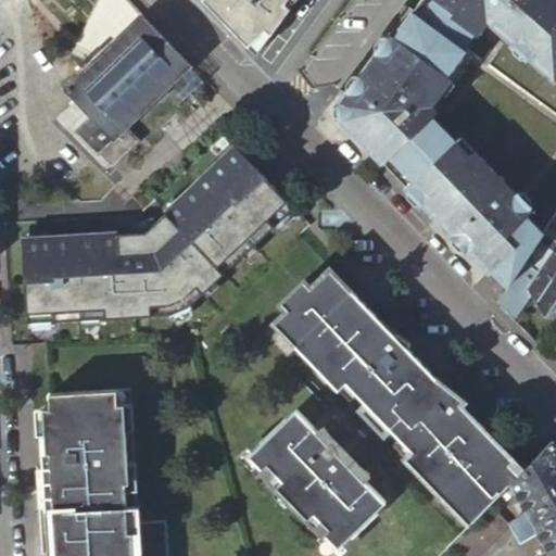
[(201,0),(255,54),(265,40),(293,0),(201,0)]
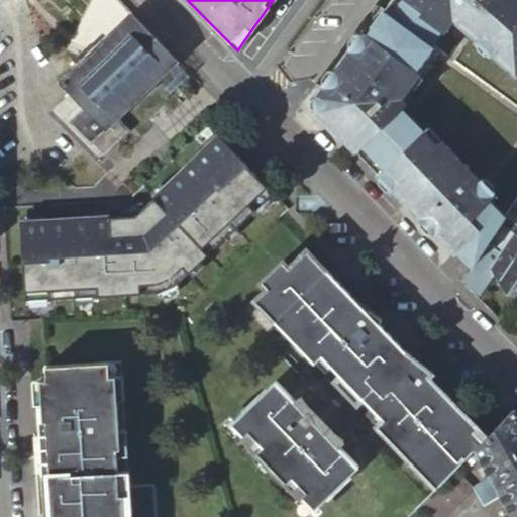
[(326,113),(323,116),(356,151),(364,145),(386,168),(379,175),(430,227),(454,252),(457,249),(473,267),(488,244),(497,230),(501,224),(507,215),(478,185),(483,181),(441,137),(437,141),(424,128),(402,105),(406,100),(400,94),(416,70),(413,67),(432,45),(430,43),(442,30),(444,32),(454,20),(516,76),(516,75),(516,0),(391,0),(384,9),(379,5),(376,2),(320,87),(324,91),(319,95),(321,102),(322,109),(326,113)]
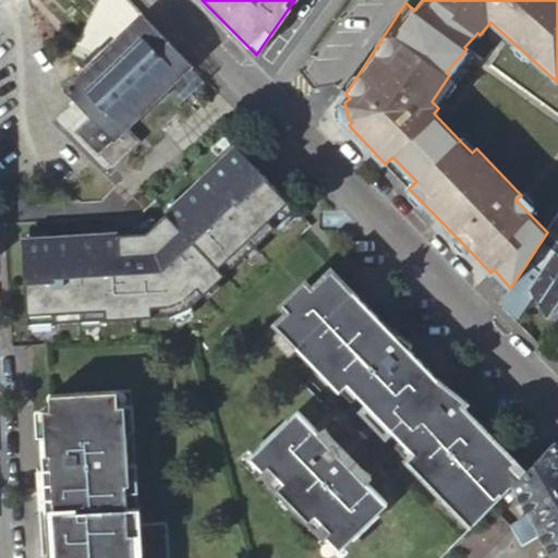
[(412,0),(409,5),(414,10),(422,0),(412,0)]
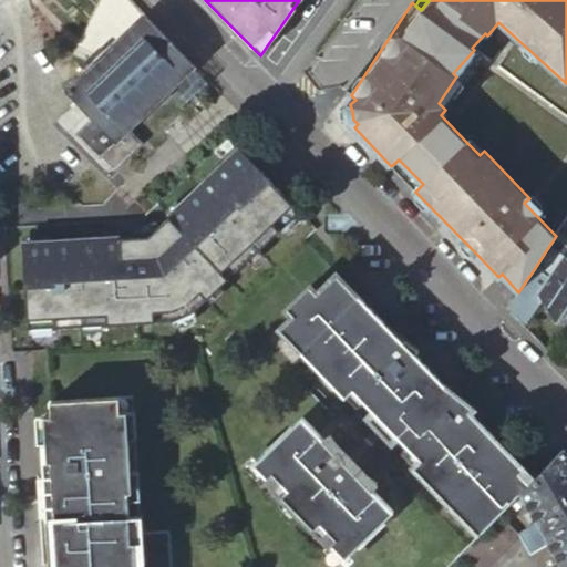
[(124,131),(133,123),(192,65),(143,16),(63,92),(90,120),(75,134),(110,169),(136,144),(124,131)]
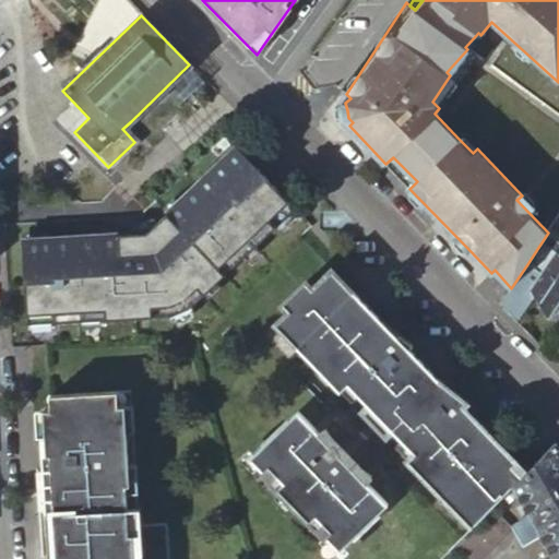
[(473,153),(477,149),(463,134),(459,139),(473,153)]
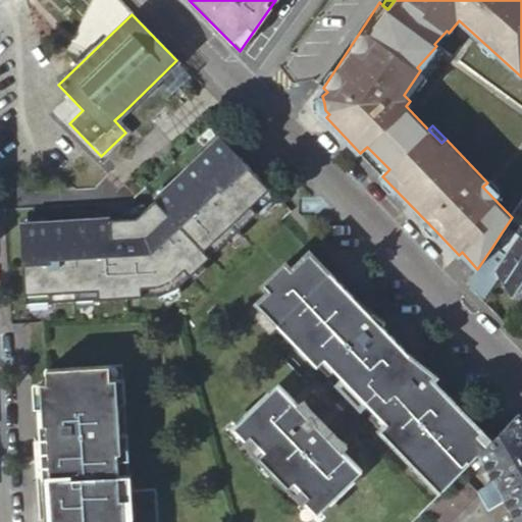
[(137,220),(20,227),(25,306),(32,306),(160,298),(176,290),(274,196),(220,140),(137,220)]
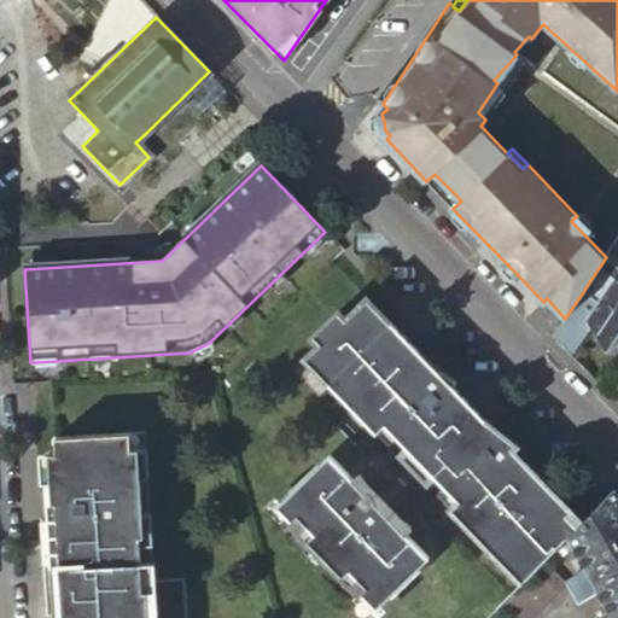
[(426,181),(453,209),(461,200),(435,174),(426,181)]
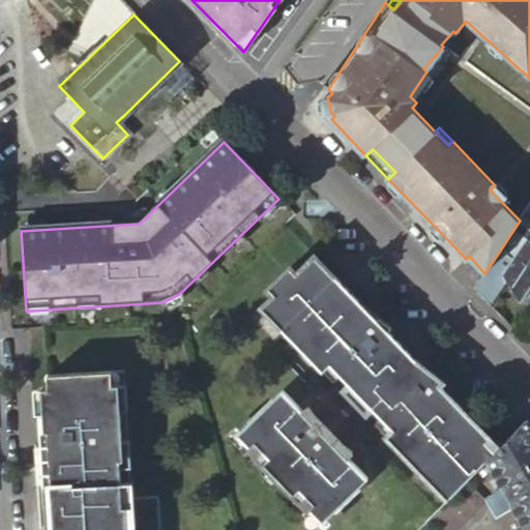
[(529,213),(526,211),(520,221),(513,230),(526,238),(529,241),(529,213)]
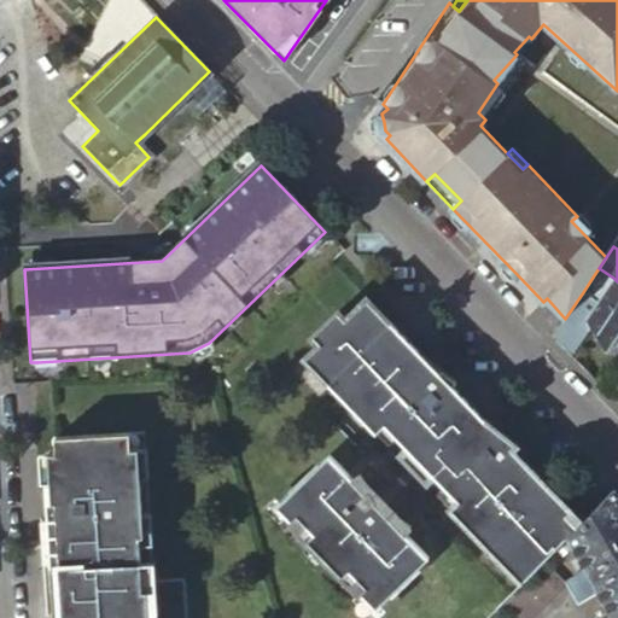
[(594,275),(583,292),(617,315),(617,281),(613,278),(608,286),(594,275)]
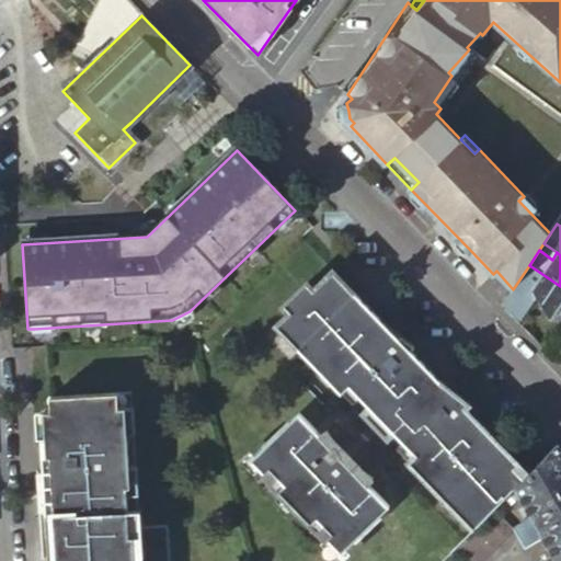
[(513,289),(501,307),(516,322),(534,297),(548,319),(551,319),(560,302),(560,286),(529,265),(513,289)]
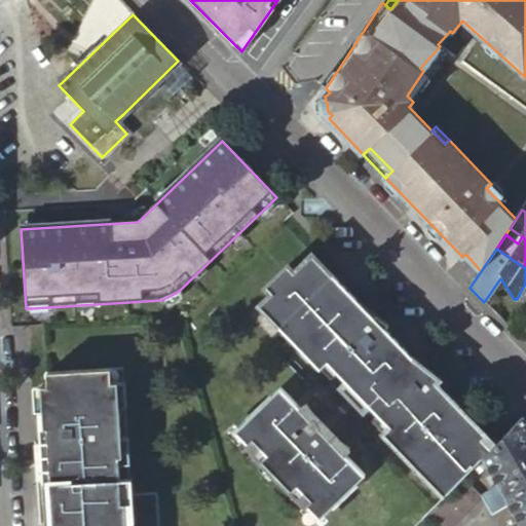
[(483,456),(495,444),(436,382),(440,378),(426,368),(424,370),(384,329),(388,325),(374,314),(372,316),(311,254),(292,272),(287,266),(265,287),(271,293),(258,305),(309,358),(331,380),(338,373),(347,383),(340,390),(346,396),(355,406),(361,411),(369,405),(378,415),(371,421),(393,444),(444,496),(466,473),(483,456)]
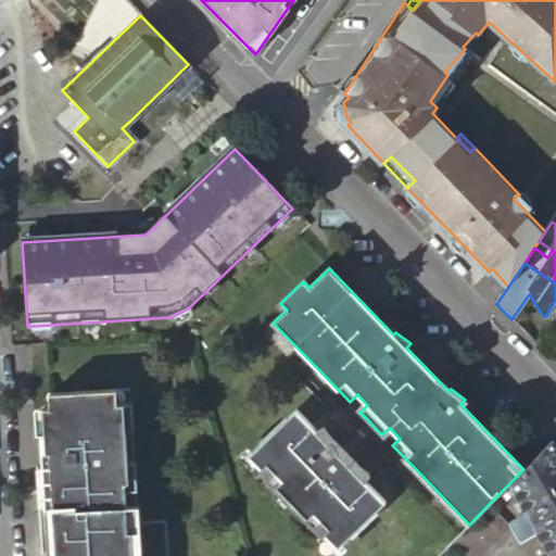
[(555,329),(539,348),(548,357),(555,350),(555,329)]
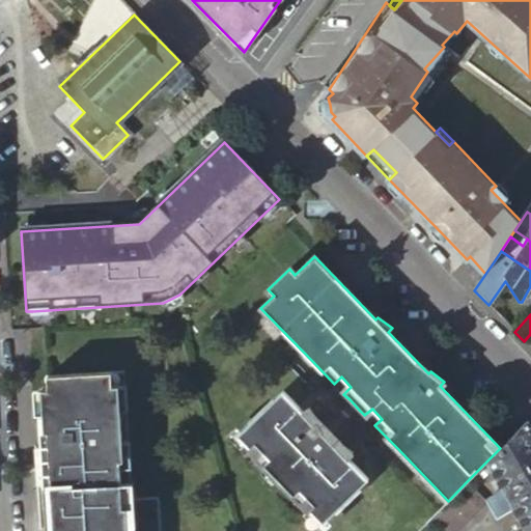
[(127,513),(124,467),(128,466),(119,389),(113,389),(112,375),(48,380),(49,393),(43,393),(44,413),(45,436),(51,436),(52,448),(57,530),(131,530),(131,512),(127,513)]
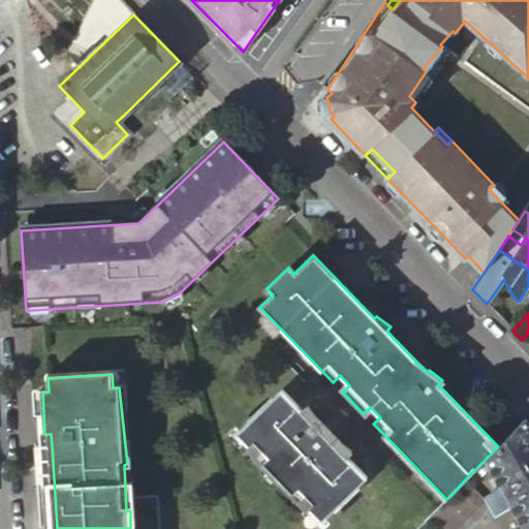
[(304,411),(282,390),(237,434),(250,448),(255,443),(268,458),(262,463),(293,495),(300,490),(312,503),(308,507),(322,522),(367,476),(346,455),(351,449),(330,436),(324,433),(320,427),(309,406),(304,411)]
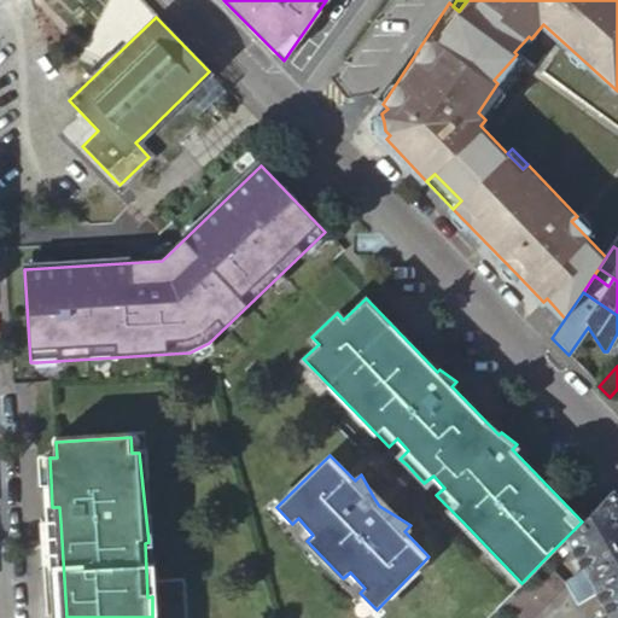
[(617,548),(617,495),(614,489),(582,522),(567,536),(587,567),(617,548)]
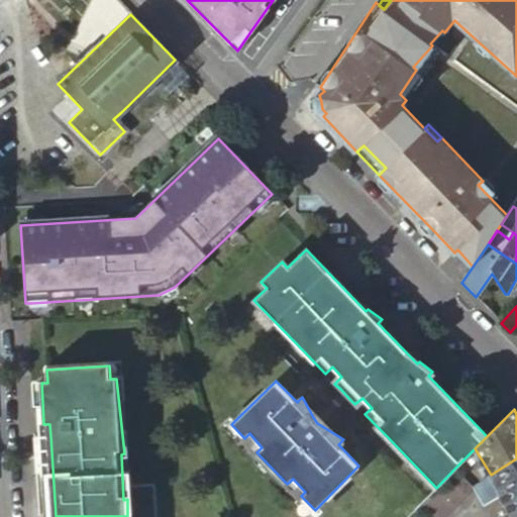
[(516,516),(516,458),(491,475),(475,485),(485,501),(501,492),(511,508),(502,516),(516,516)]
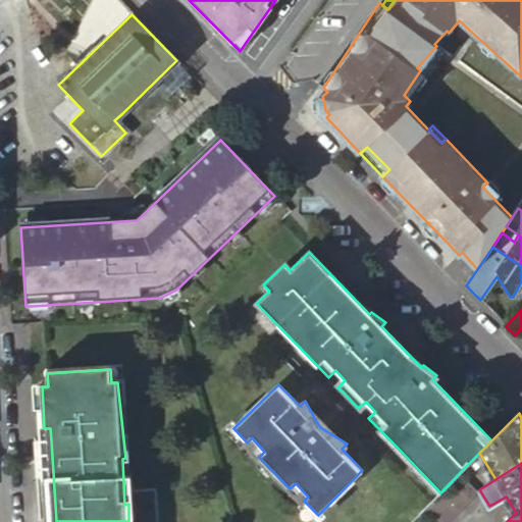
[(478,483),(463,469),(440,492),(422,511),(433,521),(439,521),(477,484),(478,483)]
